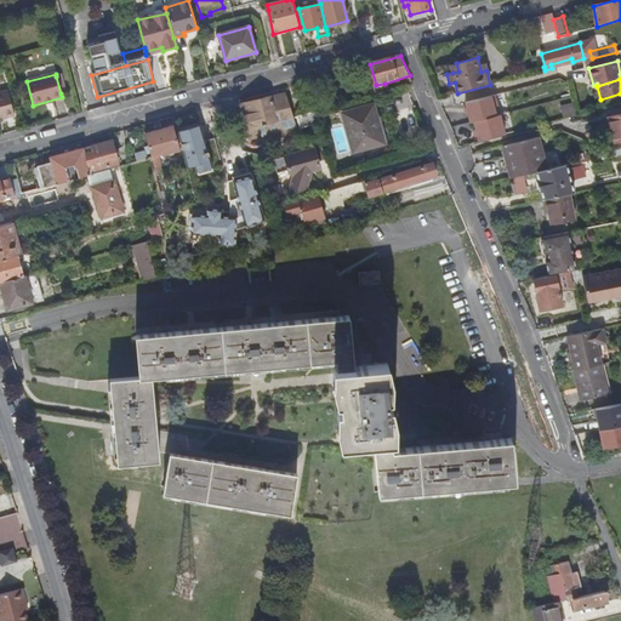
[(288,96),(290,103),(296,102),(289,81),(284,83),(288,96)]
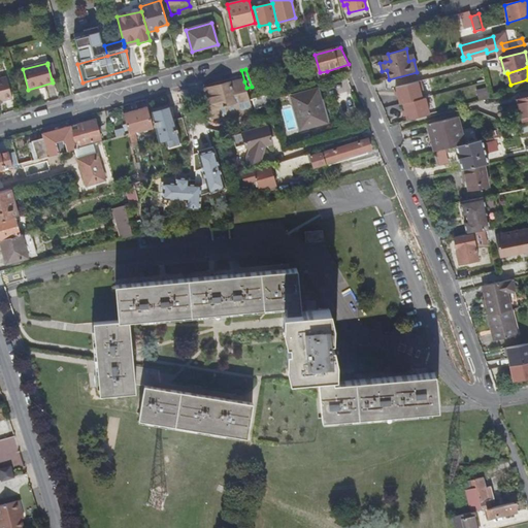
[(322,80),(329,78),(327,71),(320,72),(322,80)]
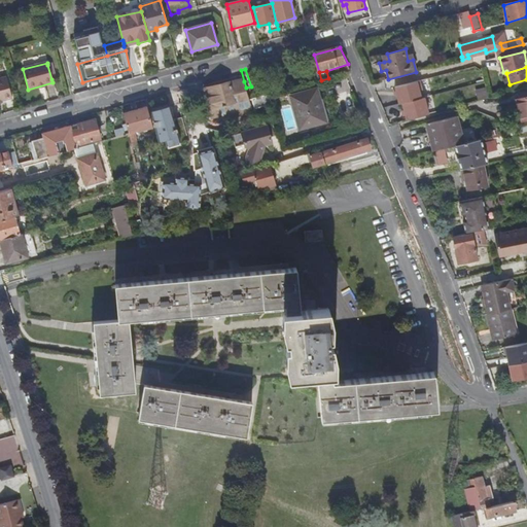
[(0,102),(1,102),(11,99),(5,78),(0,79),(0,102)]
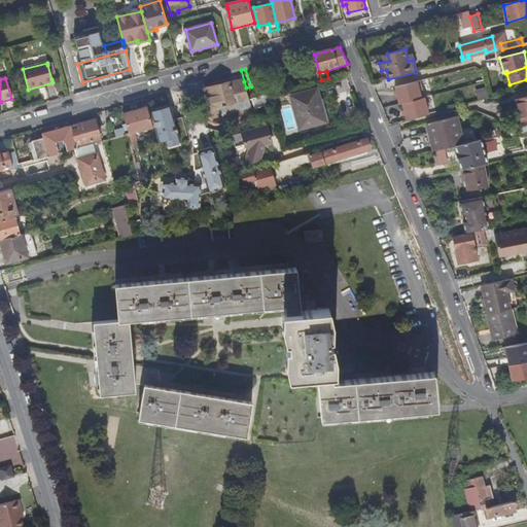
[(424,98),(420,80),(395,86),(399,104),(402,103),(424,98)]
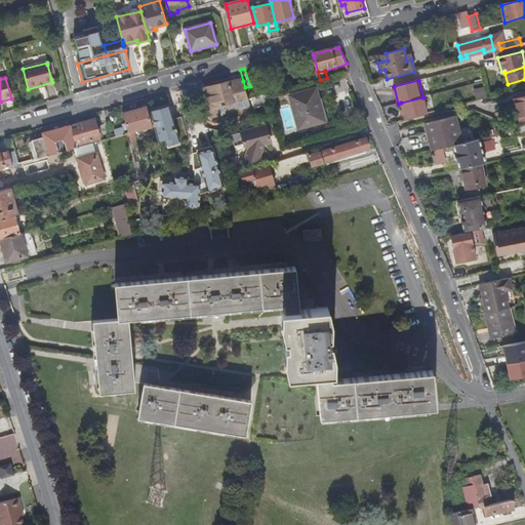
[(215,110),(234,105),(232,95),(247,91),(245,87),(243,81),(229,85),(229,84),(212,88),(213,90),(204,93),(209,112),(215,110)]
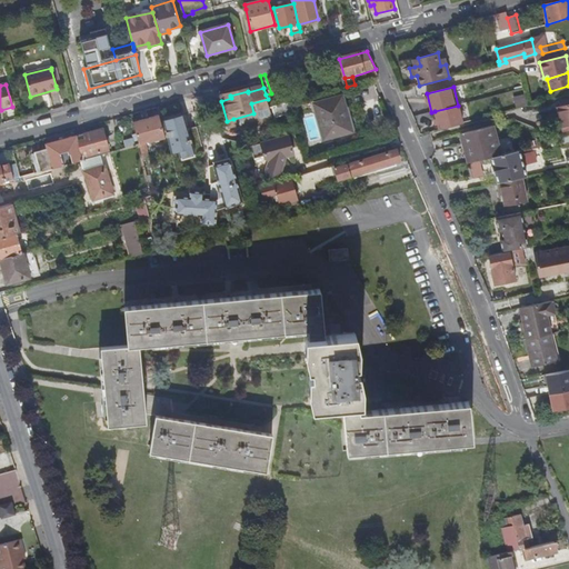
[(516,107),(527,105),(523,93),(512,97),(516,107)]
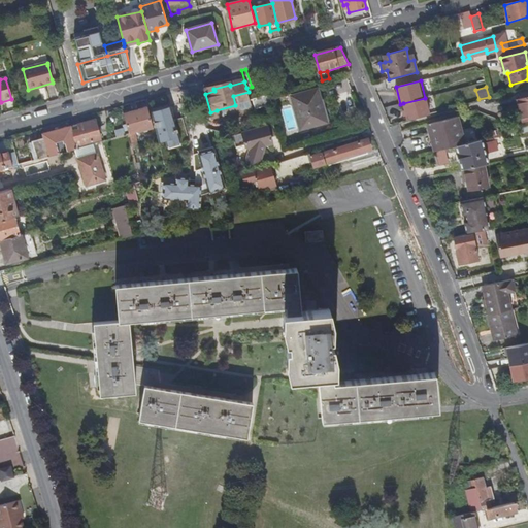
[(318,90),(291,97),(301,130),(327,123),(318,90)]
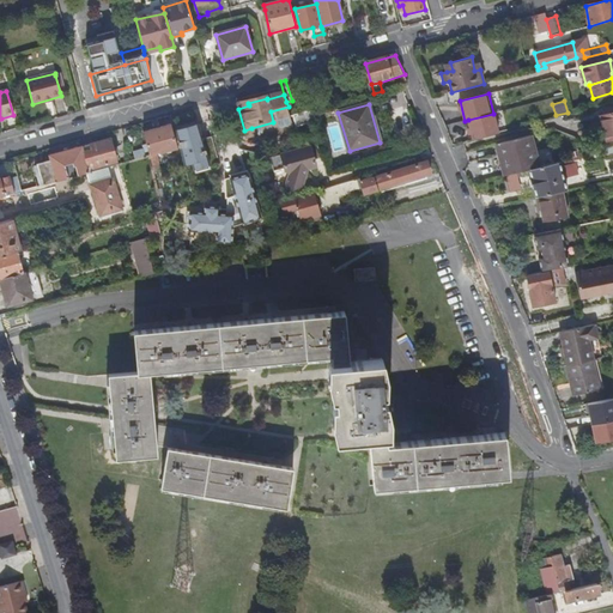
[(273,122),(291,117),(289,107),(271,111),(273,122)]
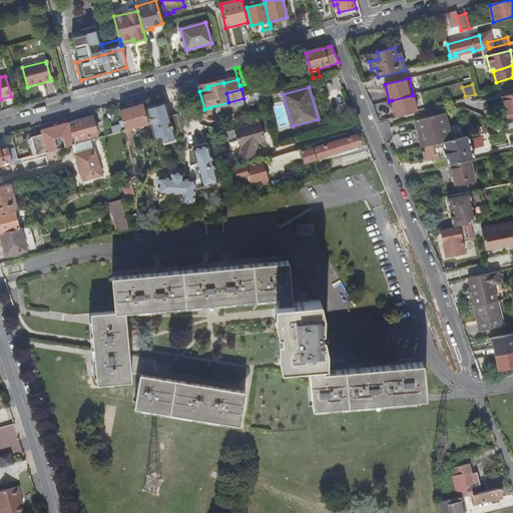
[(512,94),(503,98),(508,118),(512,116),(512,94)]
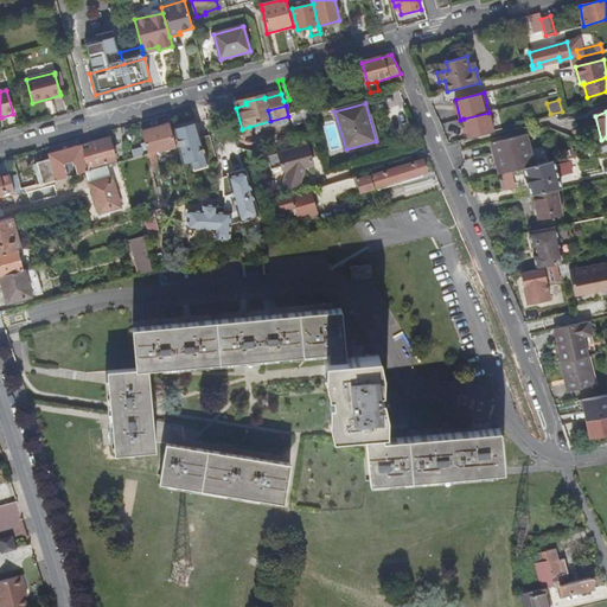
[(489,113),(464,119),(470,139),(494,132),(489,113)]
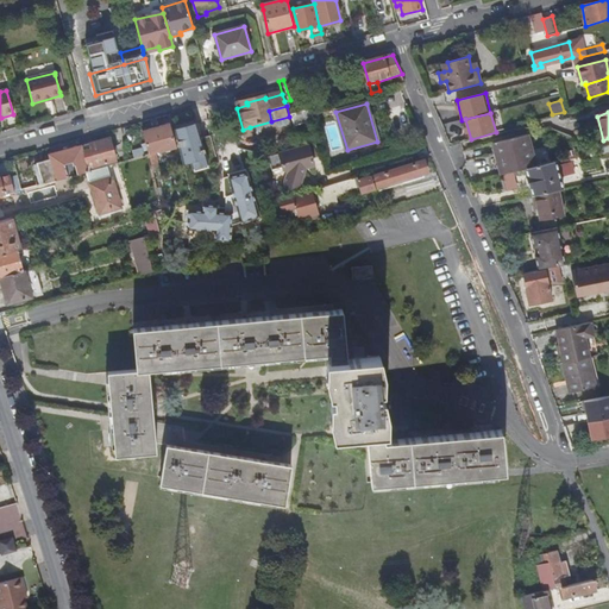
[(290,123),(289,117),(271,121),(250,127),(252,137),(274,131),(274,127),(290,123)]
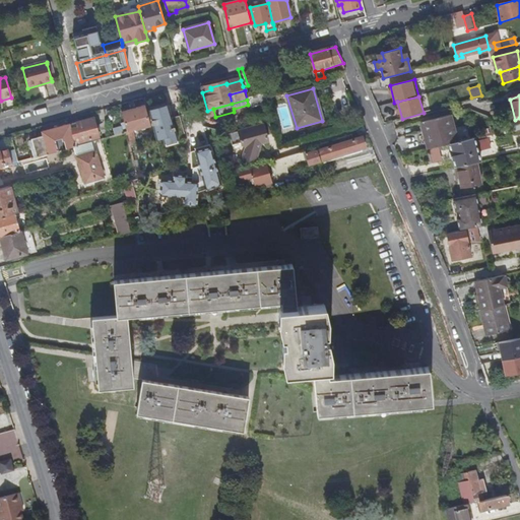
[(148,111),(152,125),(178,118),(173,101),(167,102),(168,106),(148,111)]
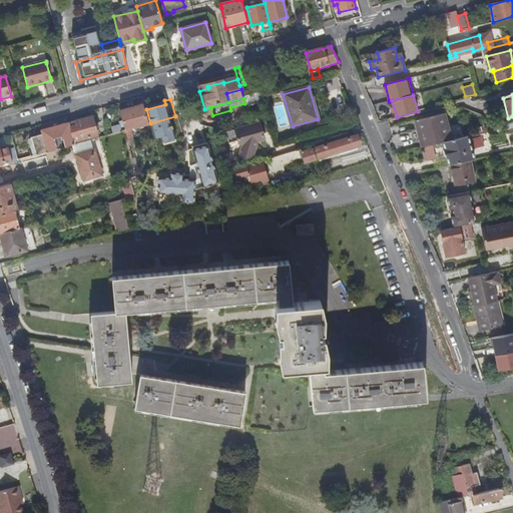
[(120,110),(125,130),(130,129),(129,124),(133,124),(134,128),(149,124),(143,104),(120,110)]
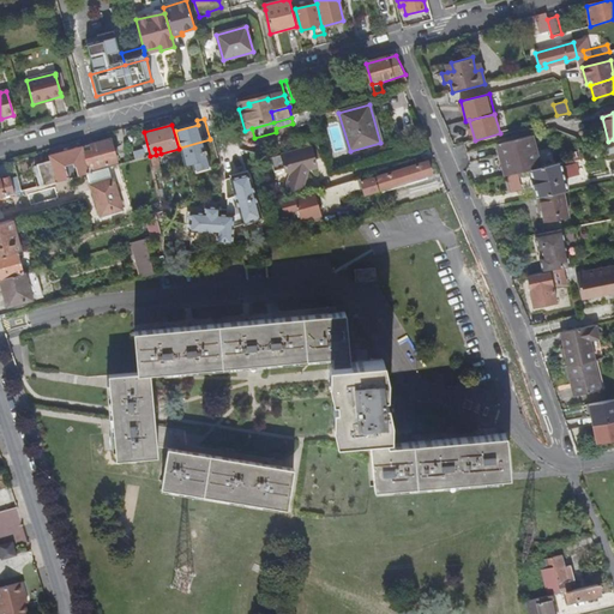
[(247,140),(254,138),(252,128),(245,131),(247,140)]
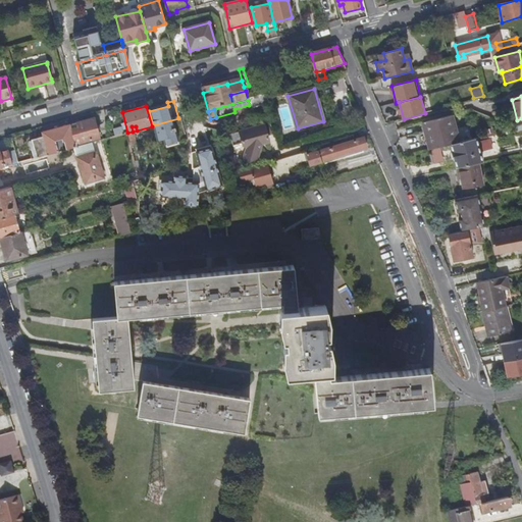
[(451,145),(459,143),(452,115),(422,123),(428,145),(431,144),(432,150),(451,145)]
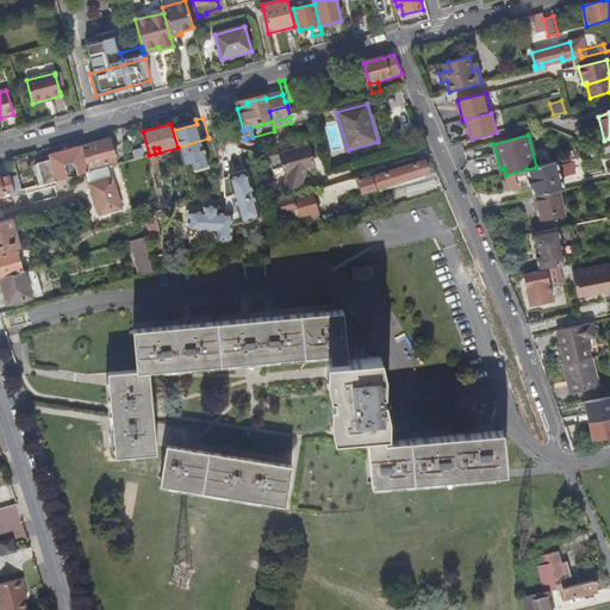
[(81,147),(86,162),(94,159),(97,167),(117,162),(111,138),(91,143),(91,144),(81,147)]
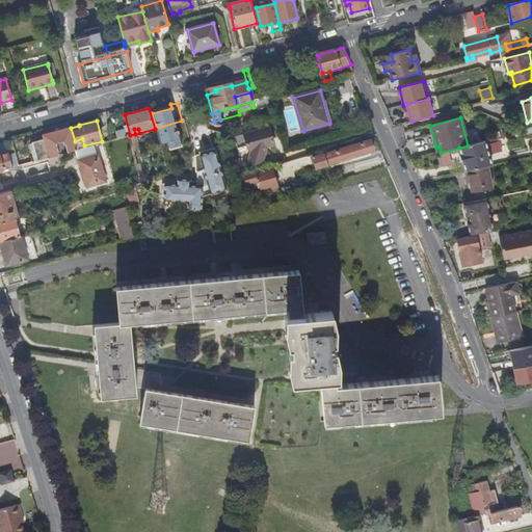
[(77,151),(75,141),(71,128),(44,136),(45,140),(30,144),(35,162),(60,155),(57,144),(64,142),(64,145),(63,147),(65,154),(76,151),(77,151)]
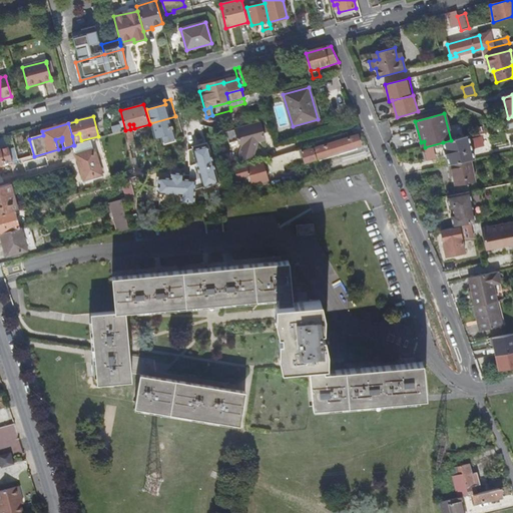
[(226,132),(229,143),(239,141),(243,146),(239,158),(245,159),(253,157),(259,142),(266,140),(261,123),(226,132)]
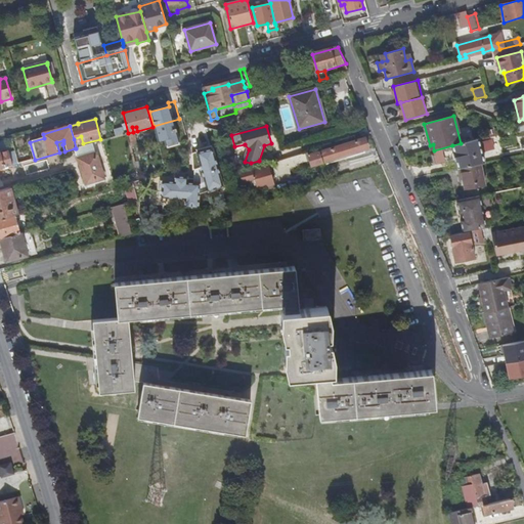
[(491,138),(490,135),(461,143),(452,145),(454,153),(453,153),(456,161),(457,161),(460,169),(462,169),(481,164),(486,163),(480,142),(491,138)]
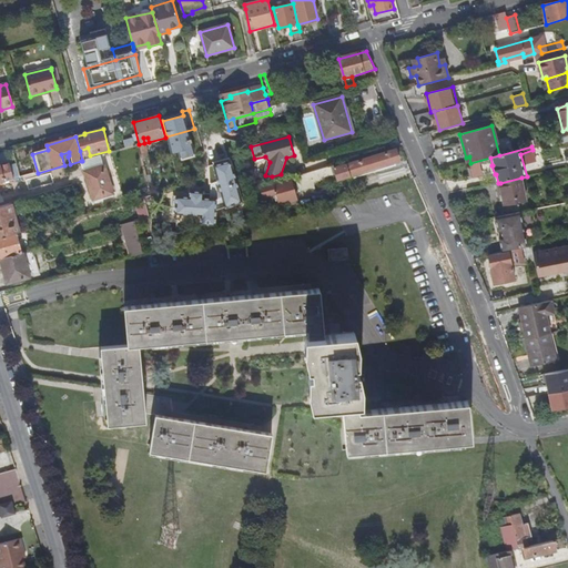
[(396,151),(357,162),(346,165),(345,162),(307,173),(308,181),(340,171),(342,179),(399,161),(396,151)]
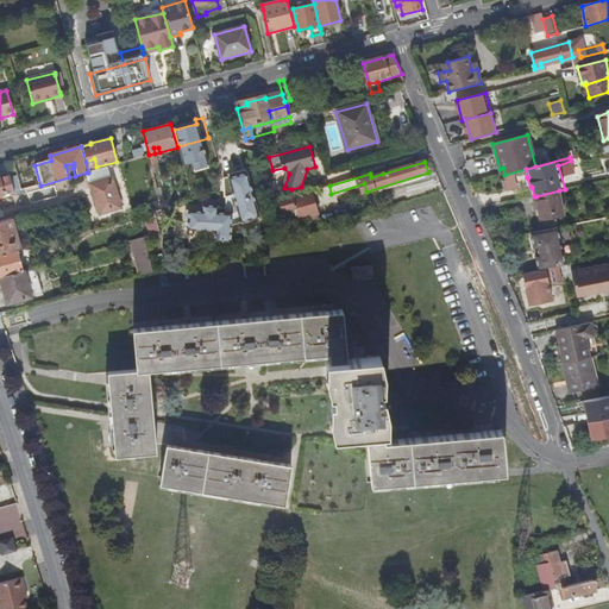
[(69,177),(75,176),(73,168),(74,167),(74,163),(66,165),(69,177)]
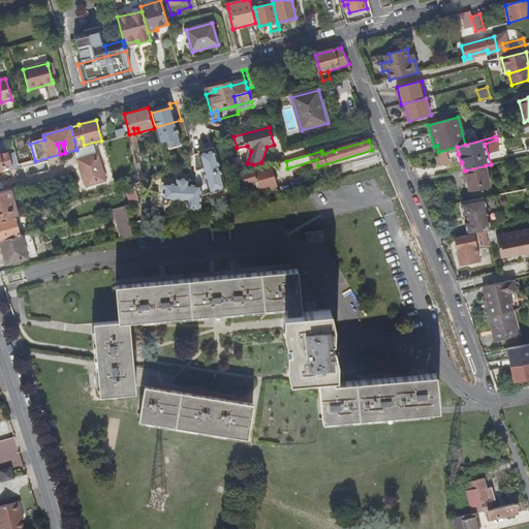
[(79,160),(96,155),(93,145),(76,150),(75,150),(79,160)]
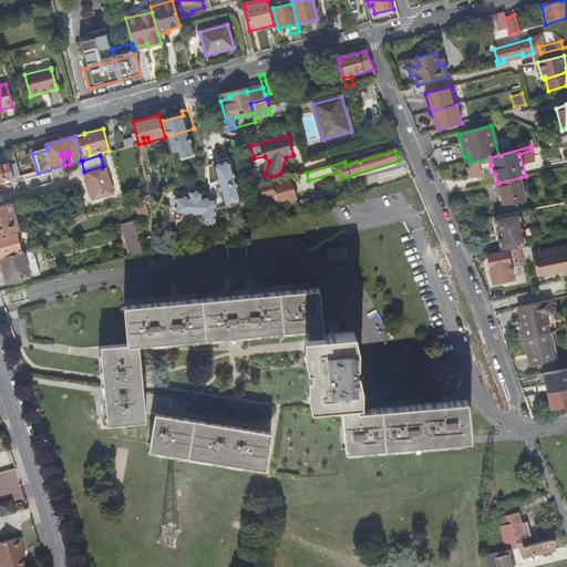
[(230,161),(215,166),(219,182),(213,184),(216,198),(209,200),(206,188),(193,191),(164,198),(169,210),(175,224),(191,219),(189,217),(202,212),(200,220),(214,225),(215,208),(241,202),(230,161)]
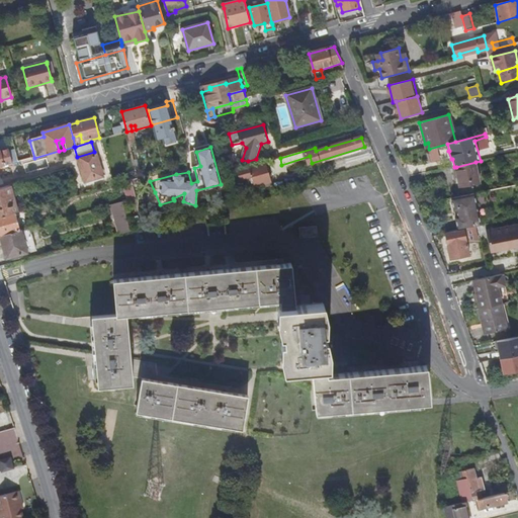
[(0,167),(12,164),(9,149),(0,151),(0,167)]
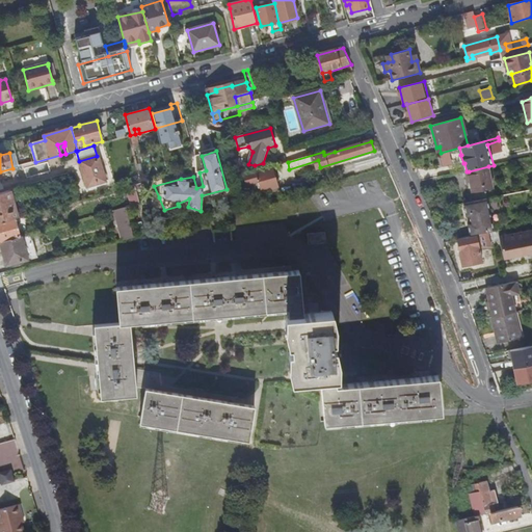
[(97,156),(79,161),(87,187),(106,182),(98,156),(97,156)]
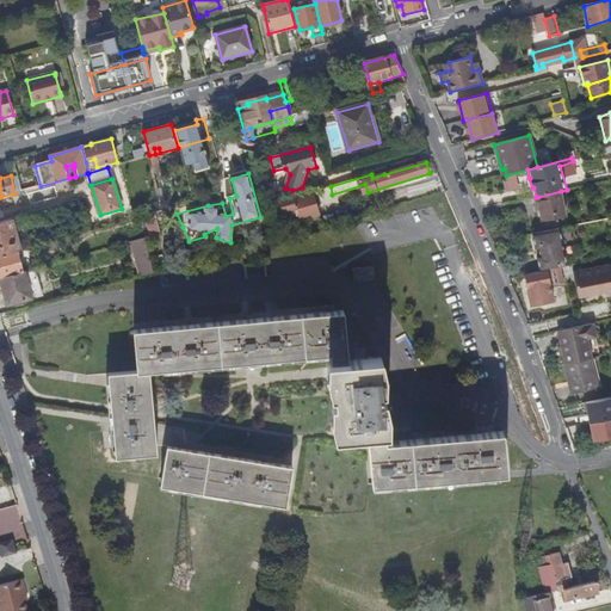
[(198,190),(201,198),(211,195),(209,186),(198,190)]
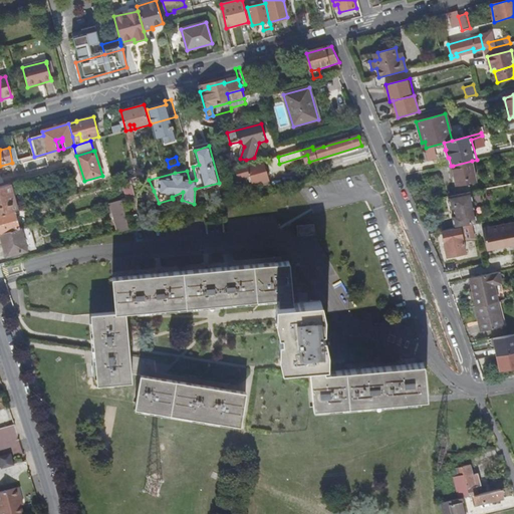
[(278,157),(269,160),(273,173),(282,171),(279,164),(278,157)]
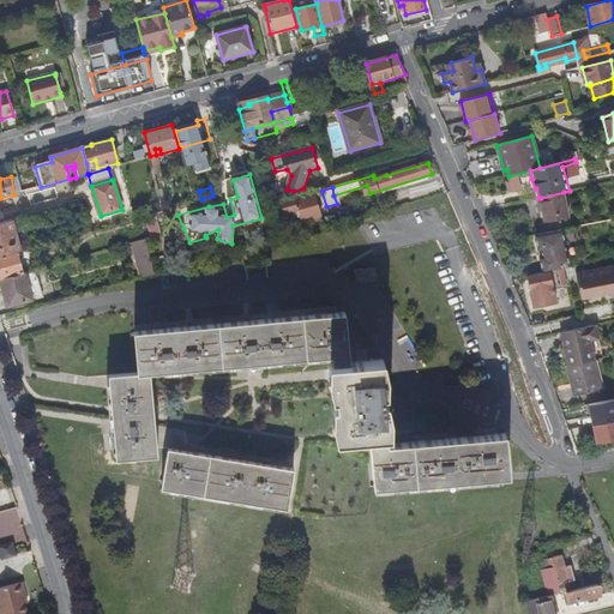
[(564,192),(541,198),(546,222),(570,217),(564,192)]
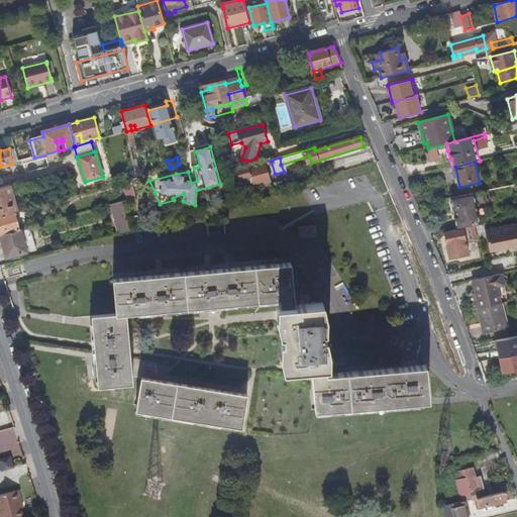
[(265,163),(237,171),(239,180),(251,177),(253,186),(261,184),(262,187),(267,186),(266,183),(269,182),(271,182),(265,163)]
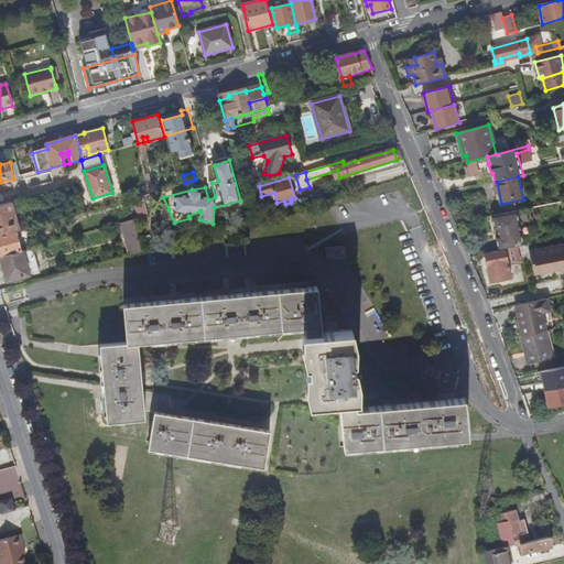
[(137,210),(145,208),(142,197),(133,199),(137,210)]
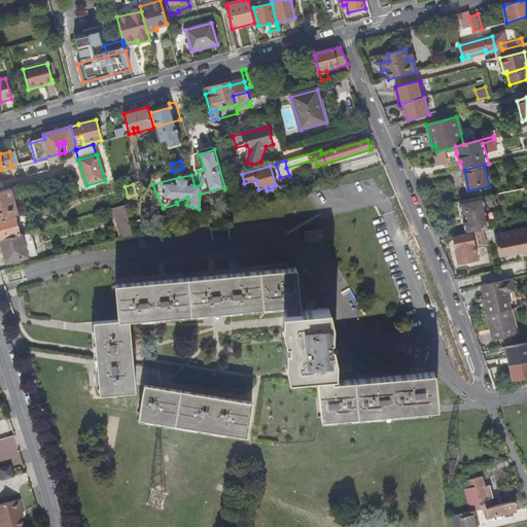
[(79,199),(75,187),(66,190),(67,198),(66,199),(67,203),(79,199)]
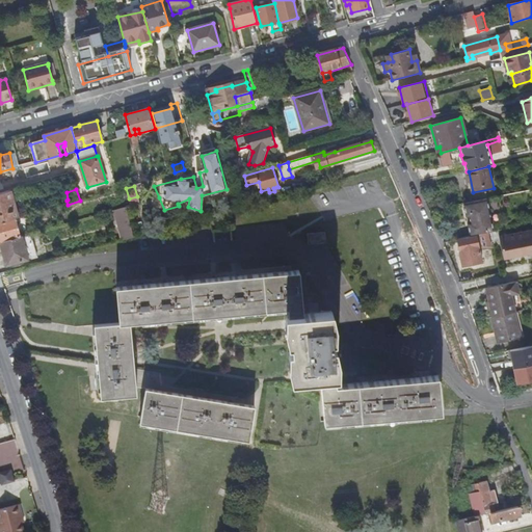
[(0,222),(16,219),(19,218),(10,191),(0,193),(0,222)]
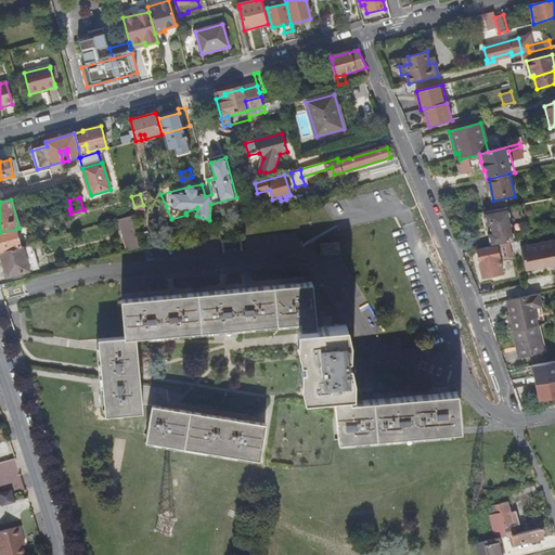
[(136,209),(137,215),(145,213),(143,205),(134,207),(136,209)]
